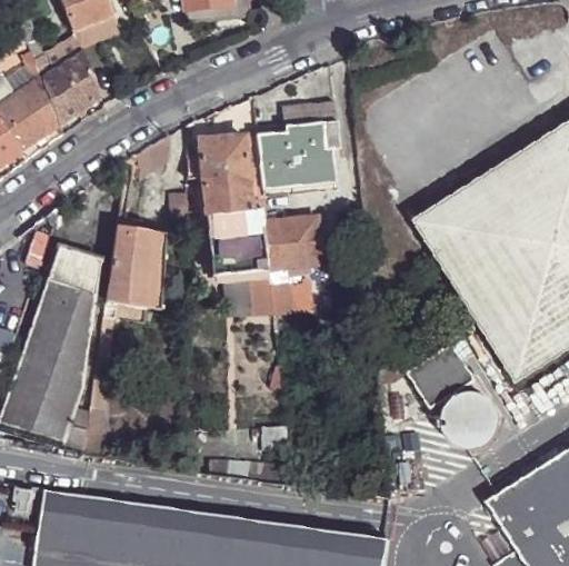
[(62,0),(79,40),(112,28),(107,11),(109,10),(105,0),(62,0)]
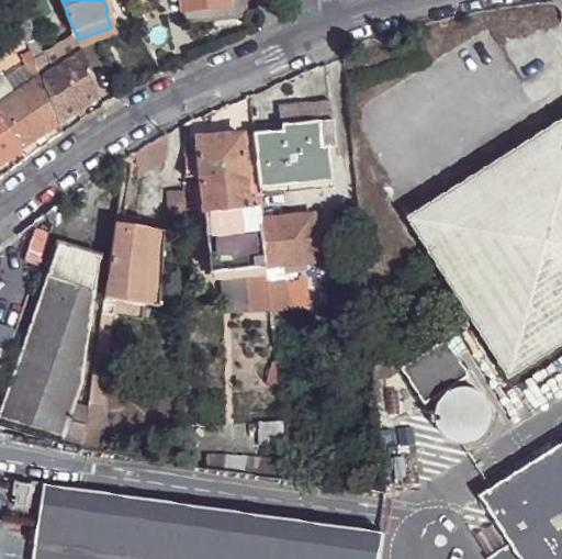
[(181,0),(184,18),(213,15),(211,2),(228,0),(181,0)]
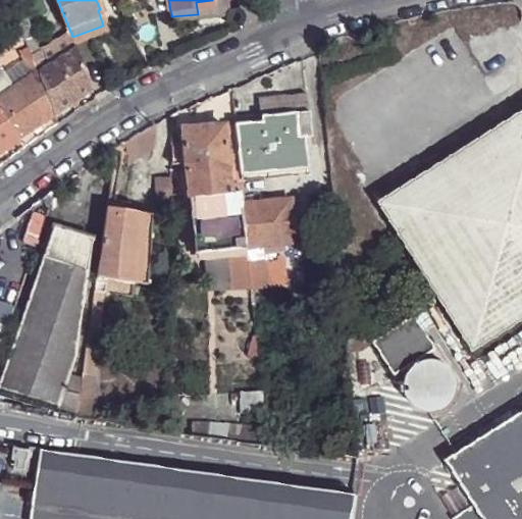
[(196,2),(198,14),(218,11),(223,10),(227,4),(227,0),(212,0),(196,2)]
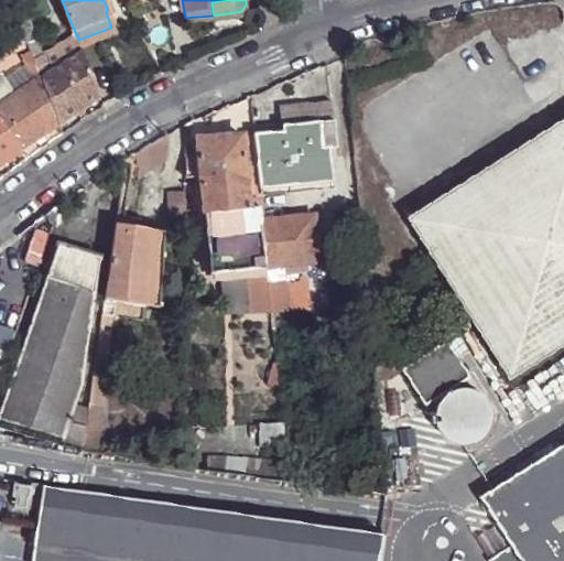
[(111,28),(78,40),(82,49),(115,35),(111,28)]
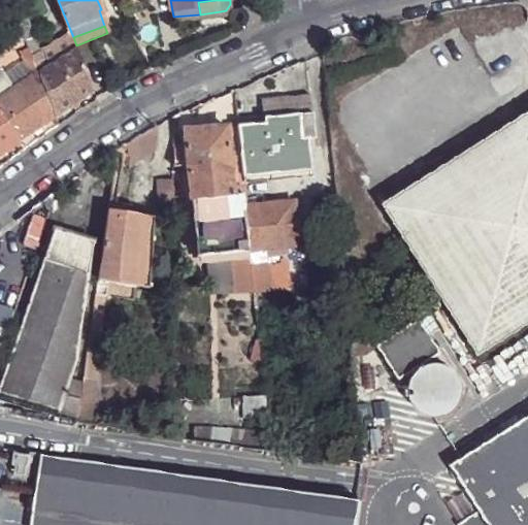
[(34,32),(27,35),(32,46),(33,52),(39,48),(34,32)]
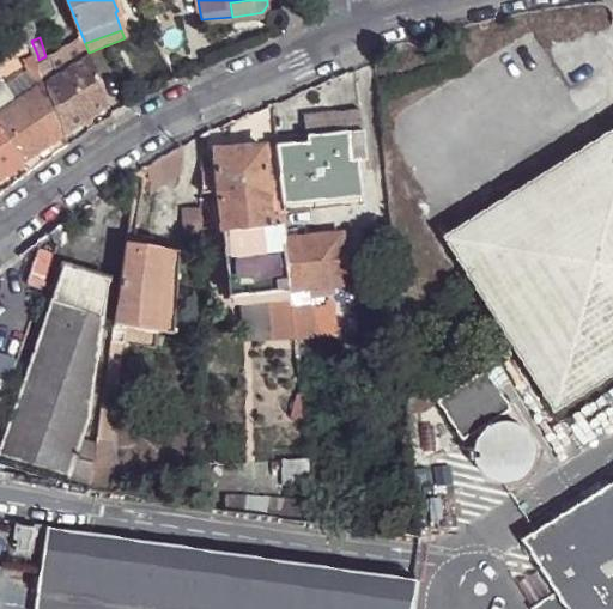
[(47,80),(66,131),(110,102),(89,53),(60,69),(47,80)]
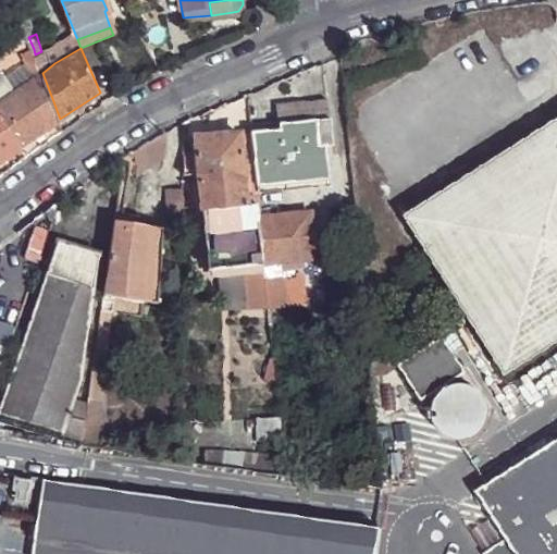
[(3,71),(0,72),(0,112),(21,145),(60,119),(42,73),(35,54),(34,49),(23,54),(28,68),(33,79),(15,90),(9,79),(3,71)]
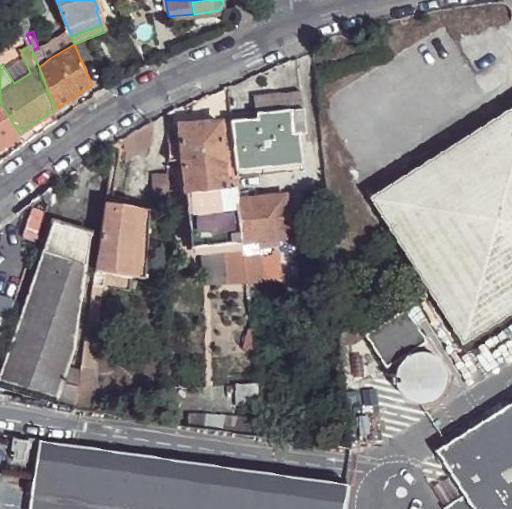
[(45,45),(38,47),(32,50),(39,67),(50,58),(45,45)]
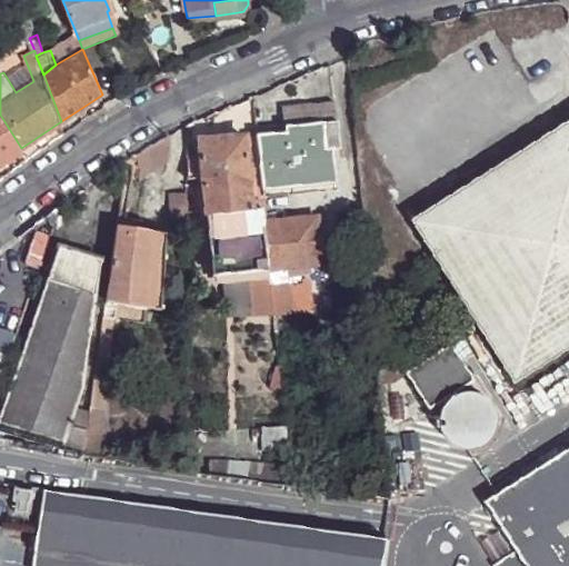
[(29,69),(9,81),(16,92),(33,81),(29,69)]
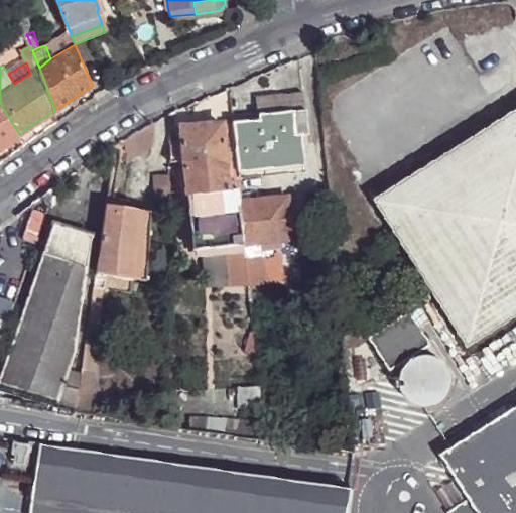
[(428,267),(436,262),(478,326),(515,300),(515,101),(378,188),(381,194),(428,267)]
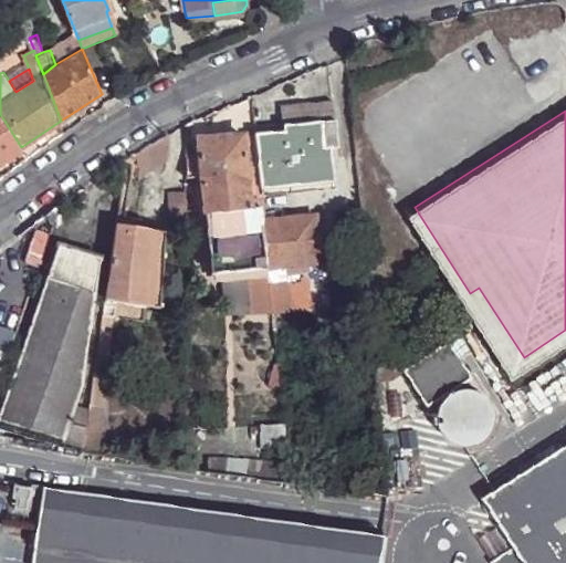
[(0,159),(21,147),(0,114),(0,159)]
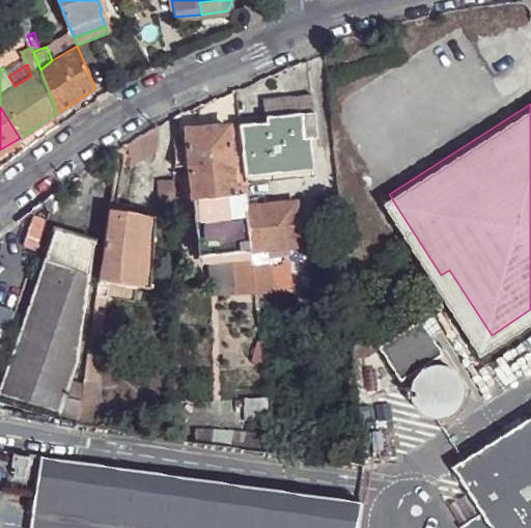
[(266,119),(240,122),(243,150),(245,172),(312,165),(314,165),(310,133),(316,133),(313,107),(264,113),(266,119)]
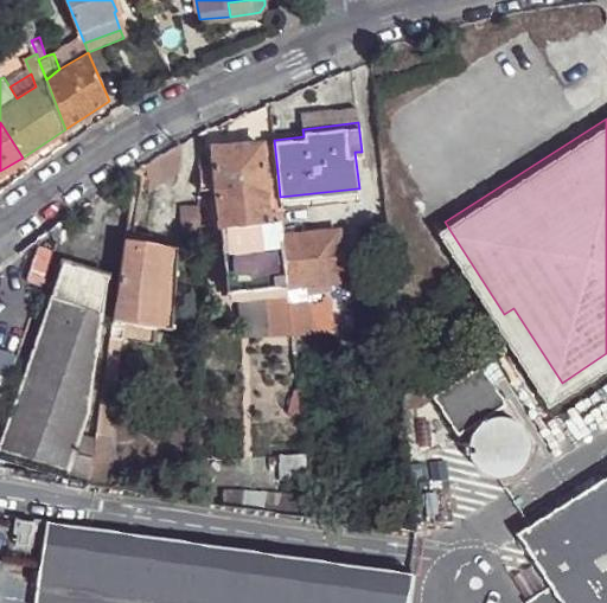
[(273,133),(274,140),(304,136),(302,129),(273,133)]
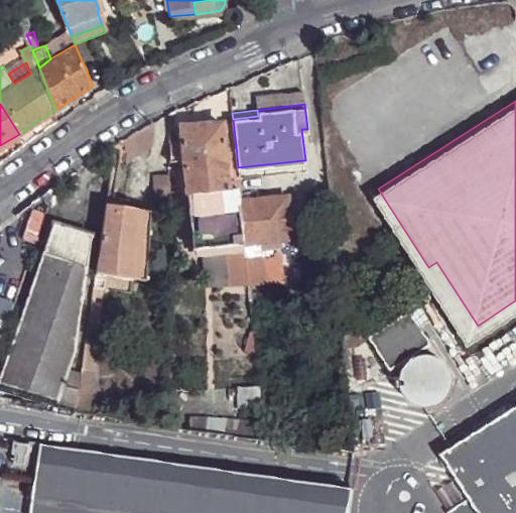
[(238,167),(236,146),(224,147),(222,121),(181,126),(190,199),(194,245),(219,243),(229,242),(232,280),(248,279),(241,197),(239,173),(238,167)]
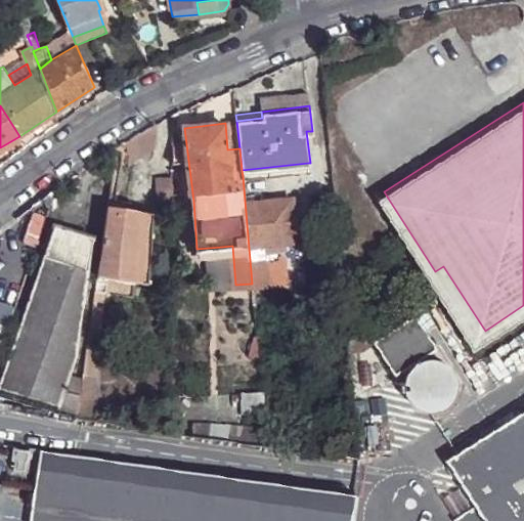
[(153,124),(122,141),(125,165),(154,150),(153,124)]
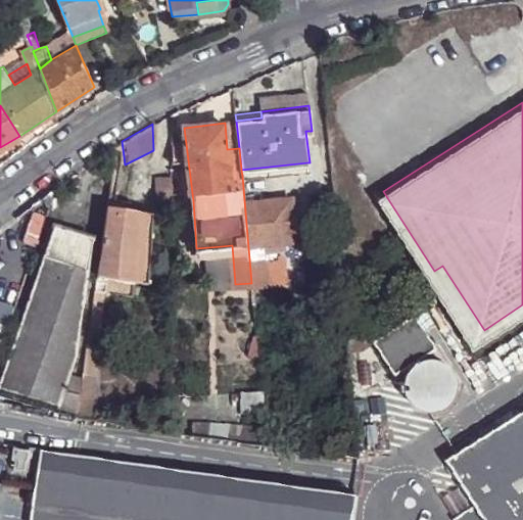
[(193,201),(184,128),(175,128),(182,203),(193,201)]
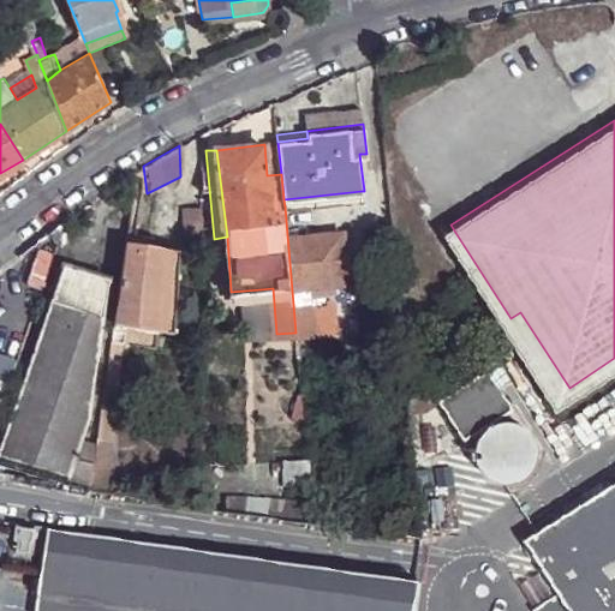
[(201,215),(199,207),(181,207),(181,237),(199,235),(201,229),(201,215)]
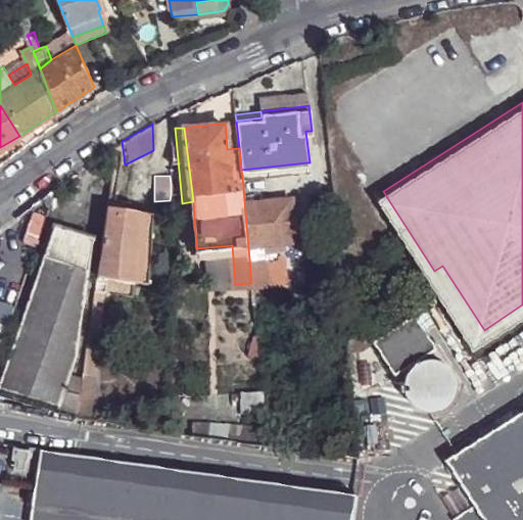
[(179,182),(171,183),(171,195),(179,195),(179,182)]
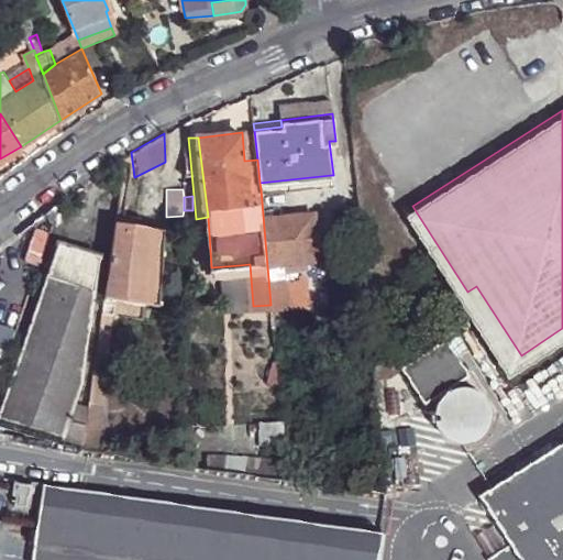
[(313,210),(263,215),(271,305),(271,306),(283,305),(289,305),(286,266),(308,265),(307,256),(318,255),(313,210)]
